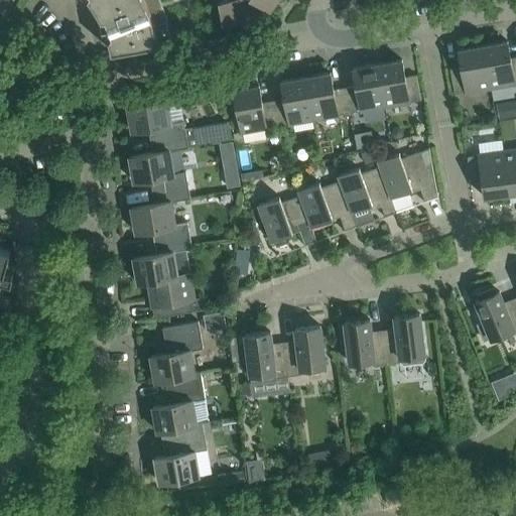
[(90,0),(95,7),(101,19),(104,24),(101,25),(101,27),(104,26),(106,30),(103,31),(103,32),(106,31),(108,37),(111,49),(105,50),(106,52),(170,40),(169,39),(157,41),(156,34),(154,26),(167,21),(163,9),(161,3),(159,0),(90,0)]
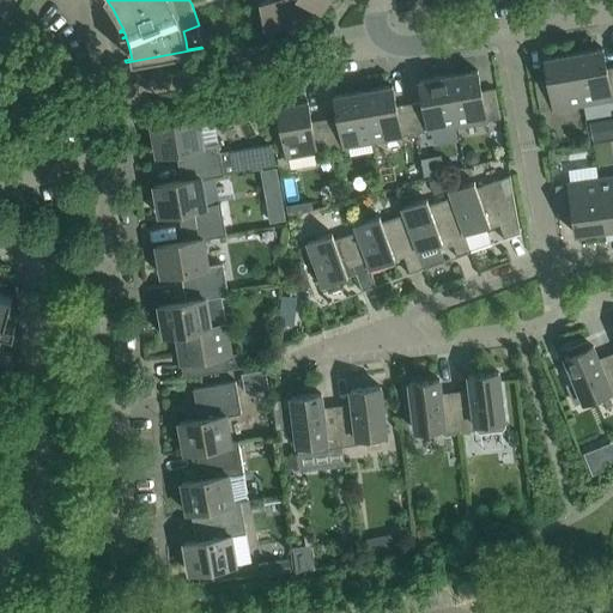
[(320,12),(303,0),(267,0),(259,1),(265,31),(313,23),(320,12)]
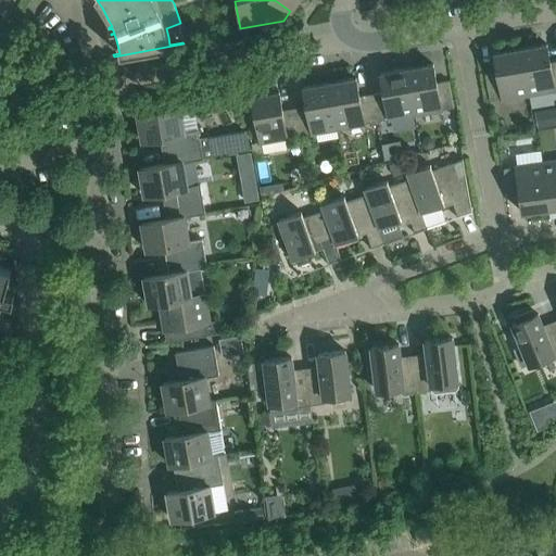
[(275,0),(290,11),(297,0),(275,0)]
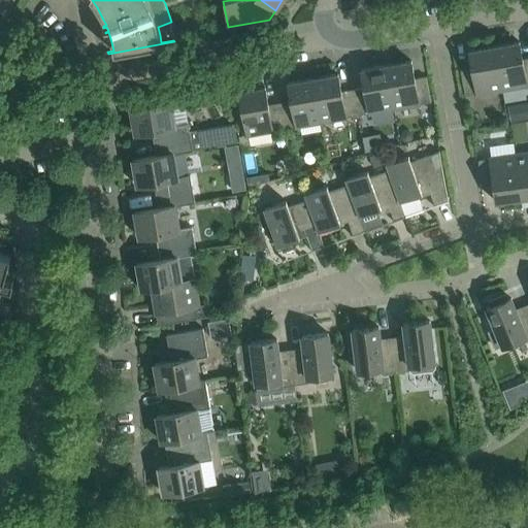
[(519,41),(493,45),(501,91),(526,86),(526,85),(527,84),(527,58),(522,59),(519,41)]
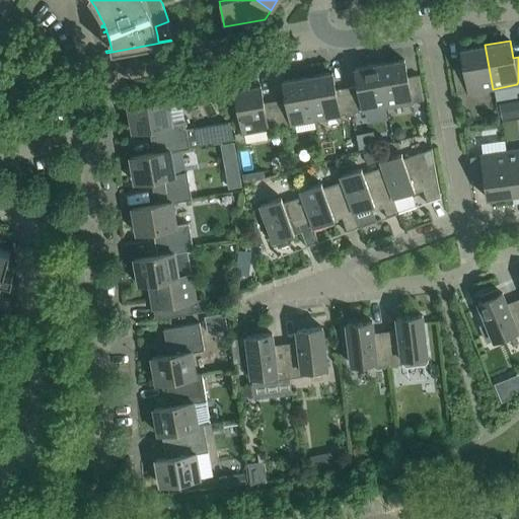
[(493,89),(485,45),(460,50),(463,67),(452,69),(456,94),(468,92),(468,93),(493,89)]
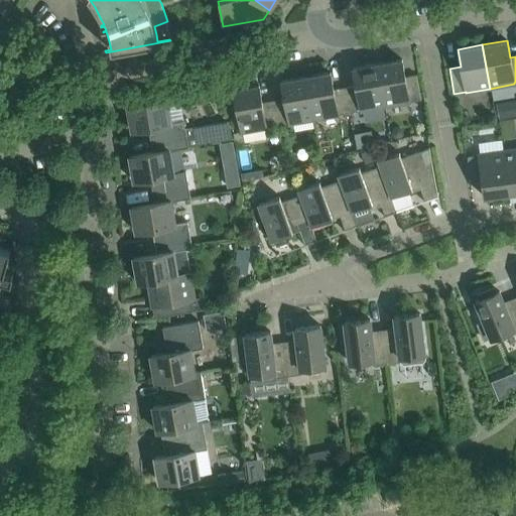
[(401,59),(377,63),(384,107),(409,103),(409,102),(420,100),(415,75),(404,77),(401,59)]
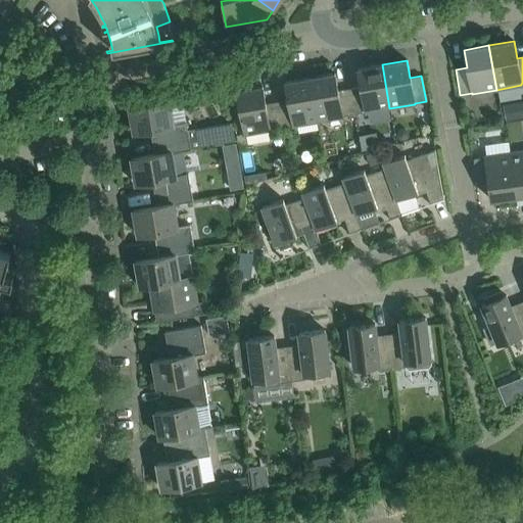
[(389,108),(382,64),(358,68),(361,86),(348,88),(353,113),(365,111),(365,112),(389,108)]
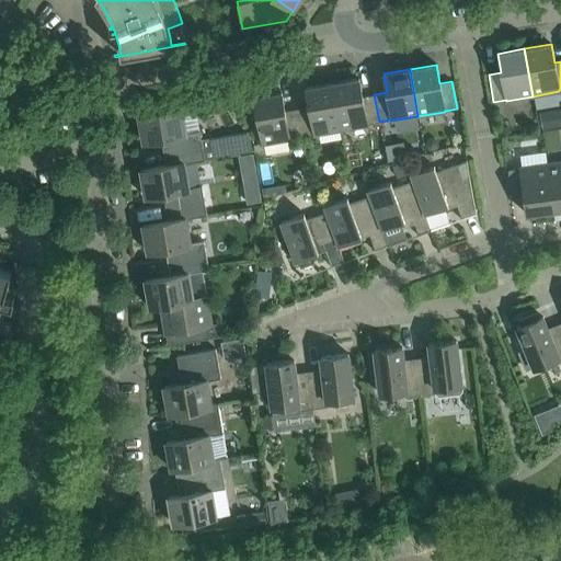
[(379,122),(374,94),(362,96),(358,78),(332,83),(340,130),(367,126),(367,124),(379,122)]
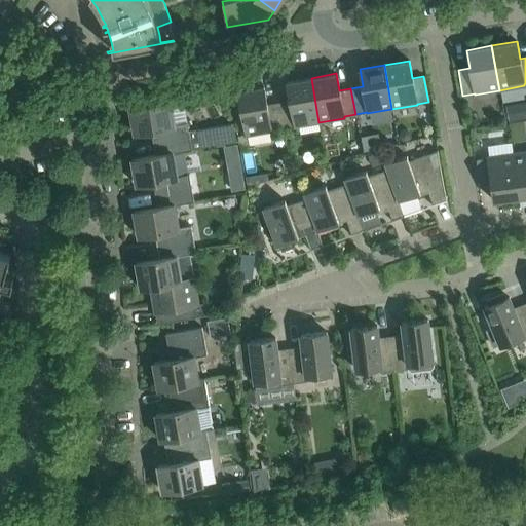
[(318,122),(311,78),(287,82),(290,100),(277,102),(283,127),(294,125),(294,126),(318,122)]
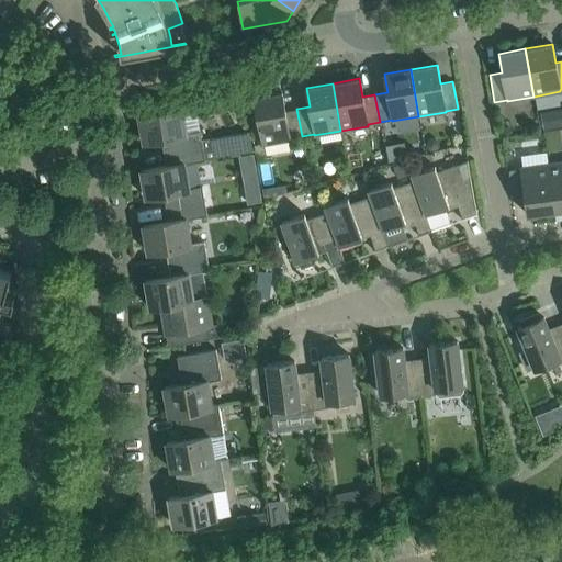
[(290,138),(302,136),(296,109),(284,111),(281,92),(254,97),(262,145),(290,139),(290,138)]
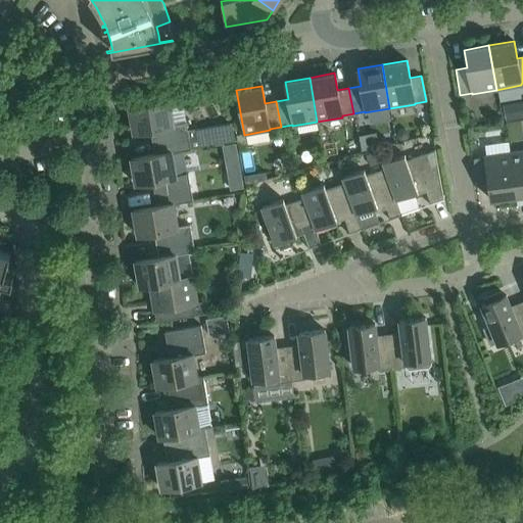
[(187,130),(186,122),(174,124),(169,99),(129,106),(133,132),(149,130),(154,153),(171,151),(171,152),(184,150),(235,141),(232,123),(187,130)]
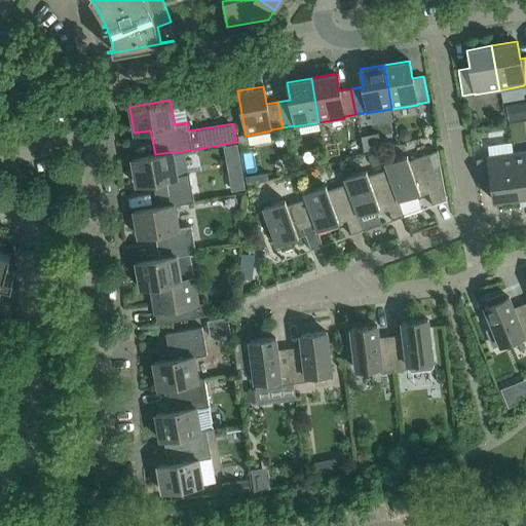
[(446,198),(437,150),(408,161),(406,156),(384,163),(386,168),(399,200),(404,215),(421,209),(421,208),(420,208),(416,194),(420,193),(418,188),(425,186),(433,203),(430,204),(431,205),(446,200),(446,198)]
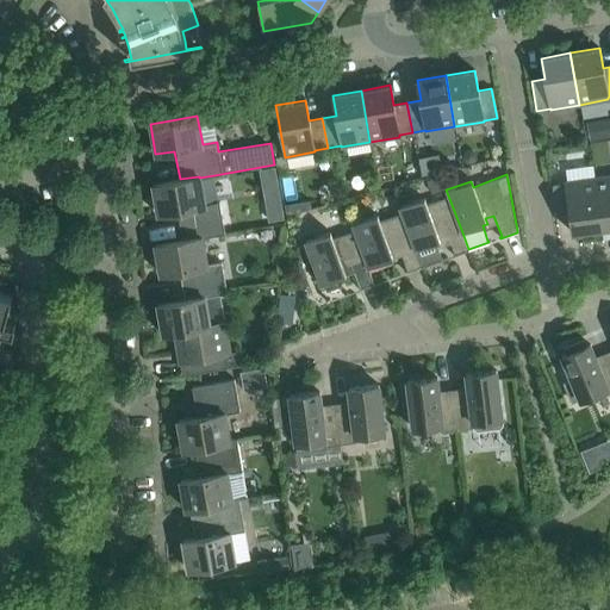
[(609,174),(595,178),(602,229),(609,228),(609,174)]
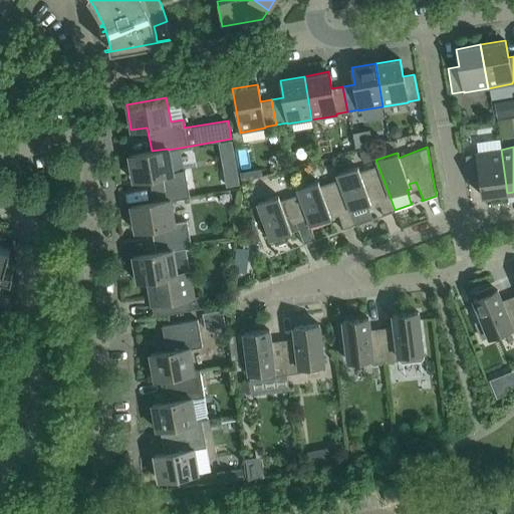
[(185,170),(181,148),(168,150),(168,149),(152,151),(129,156),(133,180),(150,178),(154,202),(170,199),(171,200),(189,197),(185,170)]
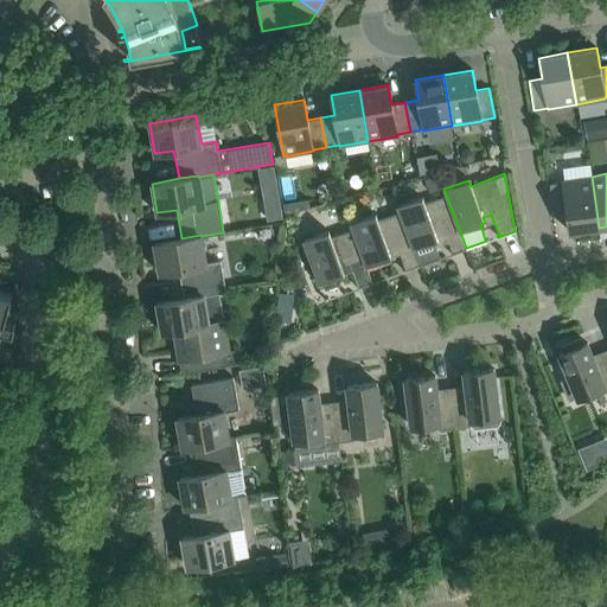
[(599,228),(592,177),(562,180),(562,181),(549,184),(553,213),(567,211),(569,231),(599,228)]
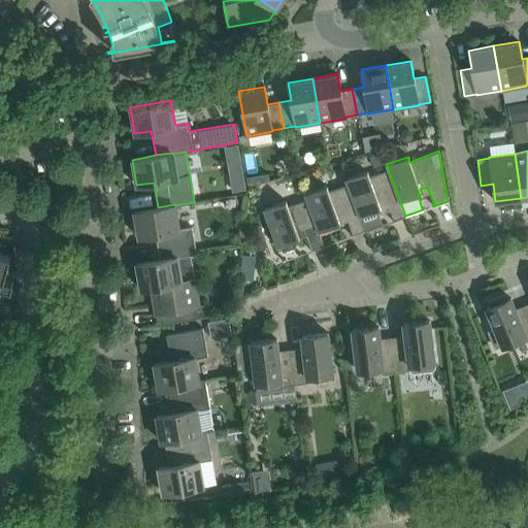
[(400,201),(388,169),(369,176),(367,171),(344,179),(347,185),(348,185),(359,217),(381,208),(378,204),(387,201),(393,220),(392,220),(392,221),(405,216),(400,201)]
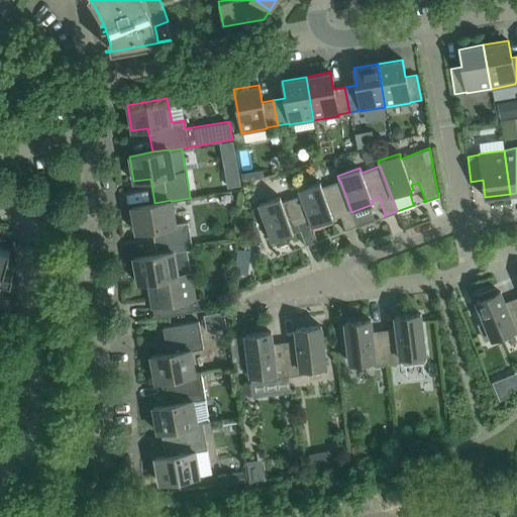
[(238,170),(224,173),(226,188),(240,185),(238,170)]
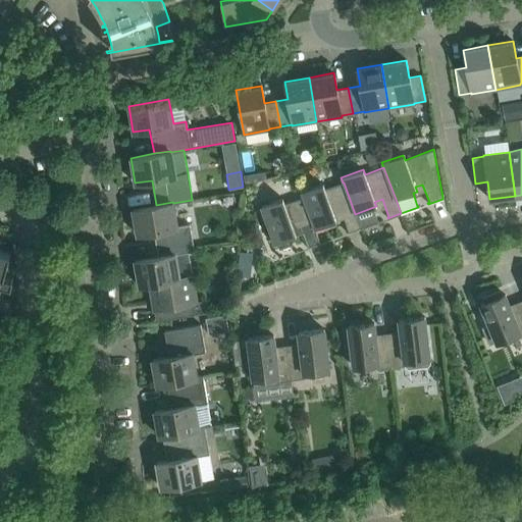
[(355,214),(344,183),(343,183),(324,189),(322,184),(301,192),(303,197),(315,228),(335,220),(334,216),(342,213),(348,231),(347,232),(347,233),(362,227),(361,226),(360,227),(355,214)]
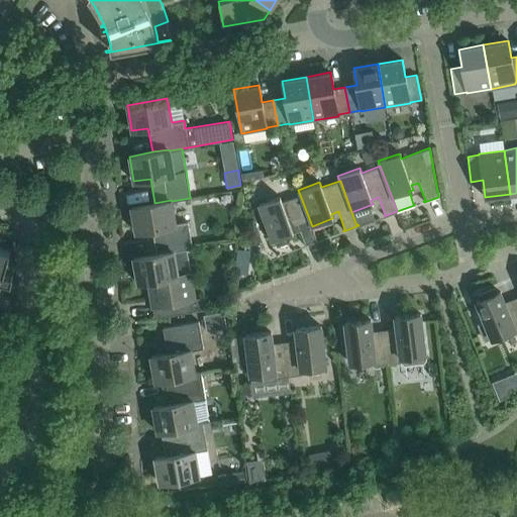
[(300,195),(282,202),(280,197),(257,204),(272,241),(293,233),(291,228),(299,226),(305,243),(304,244),(304,245),(318,240),(318,239),(316,239),(311,226),(312,226),(300,195)]
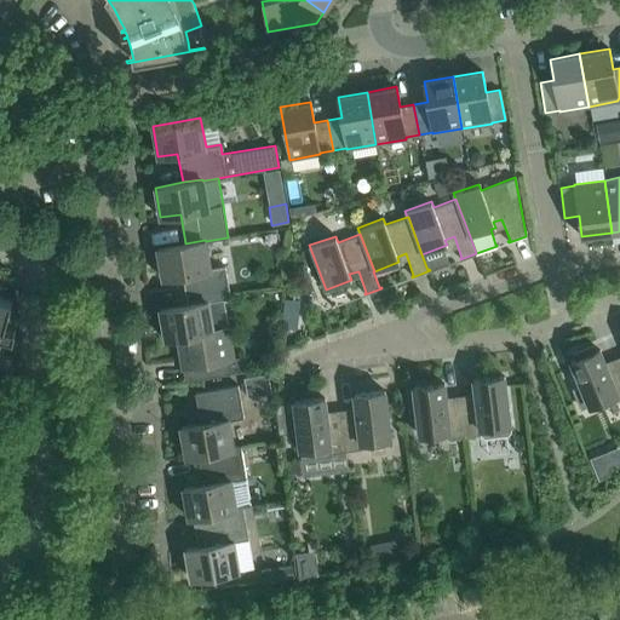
[(210,269),(206,241),(205,240),(185,244),(158,248),(162,279),(183,275),(188,304),(207,300),(208,302),(230,298),(225,265),(210,269)]
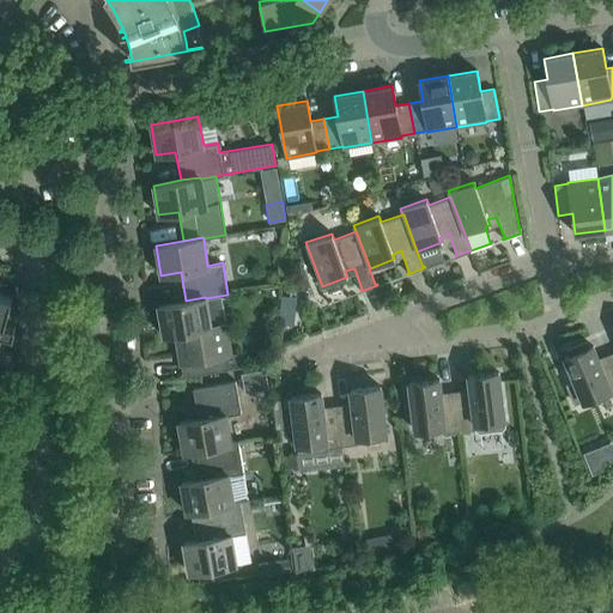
[(12,297),(0,293),(0,339),(2,333),(13,337),(16,326),(5,323),(12,297)]
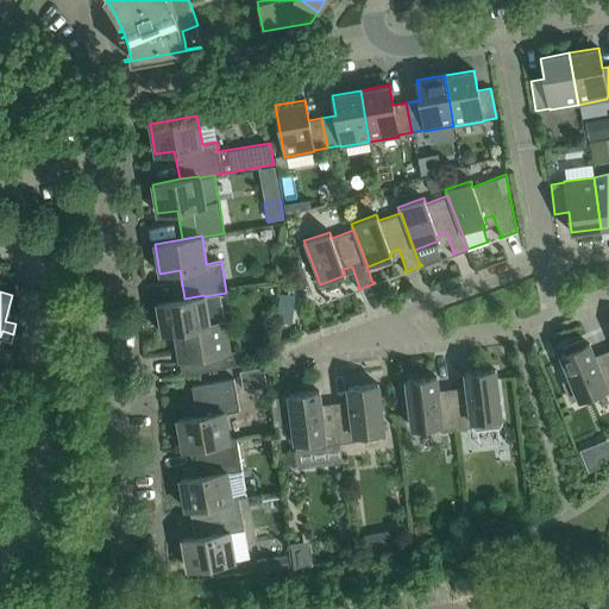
[(209,324),(205,296),(203,295),(184,299),(157,303),(162,333),(181,330),(187,360),(224,353),(228,353),(224,321),(209,324)]
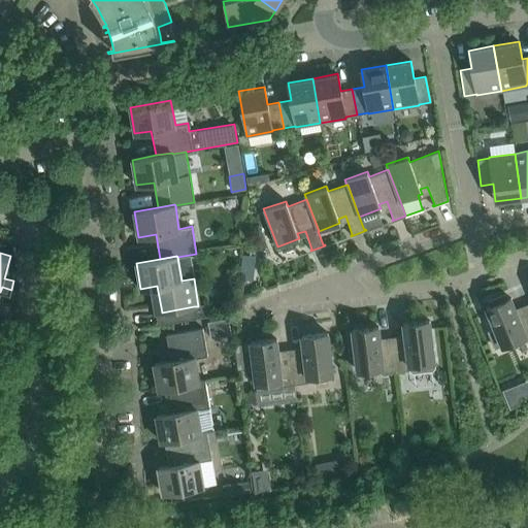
[(240,267),(239,278),(252,281),(254,268),(240,267)]
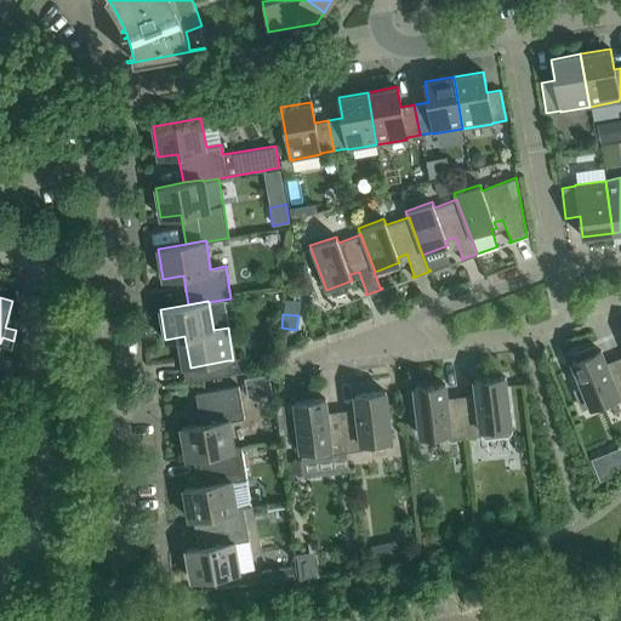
[(620,400),(620,362),(608,368),(600,351),(597,352),(594,346),(574,354),(576,360),(571,362),(582,387),(575,391),(582,409),(590,405),(591,406),(617,396),(620,402),(620,400)]
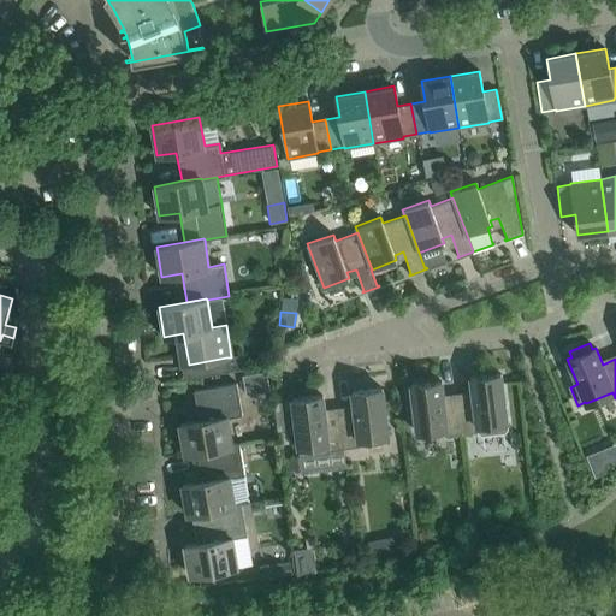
[(226,357),(189,365),(191,379),(229,373),(226,357)]
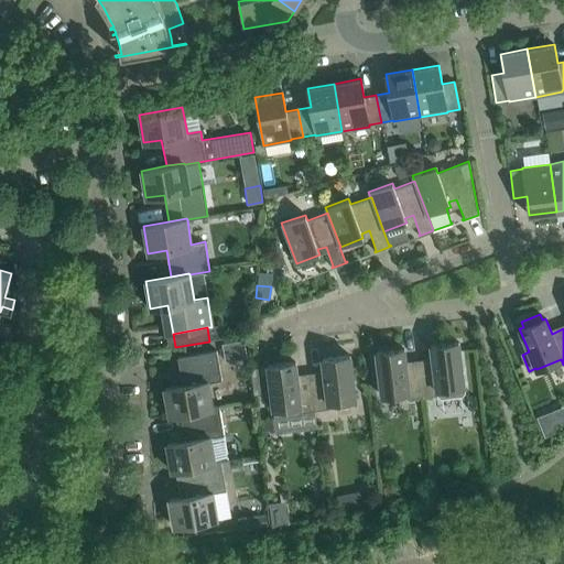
[(419,365),(423,397),(438,396),(442,399),(462,397),(465,393),(458,343),(431,346),(432,362),(419,365)]
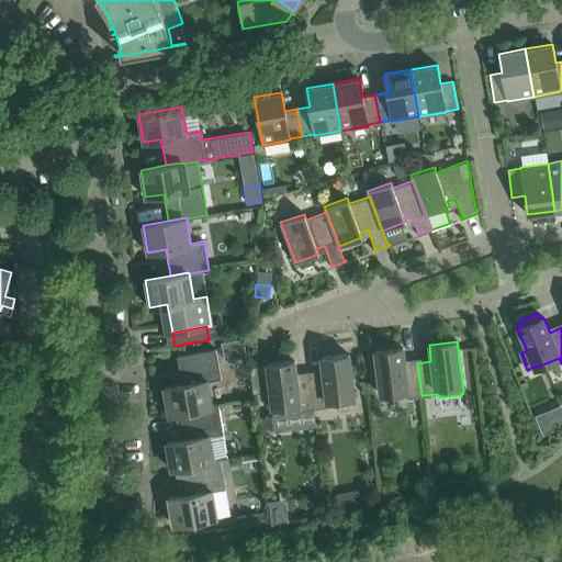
[(422,395),(417,363),(404,364),(402,348),(374,351),(380,394),(406,391),(406,397),(422,395)]
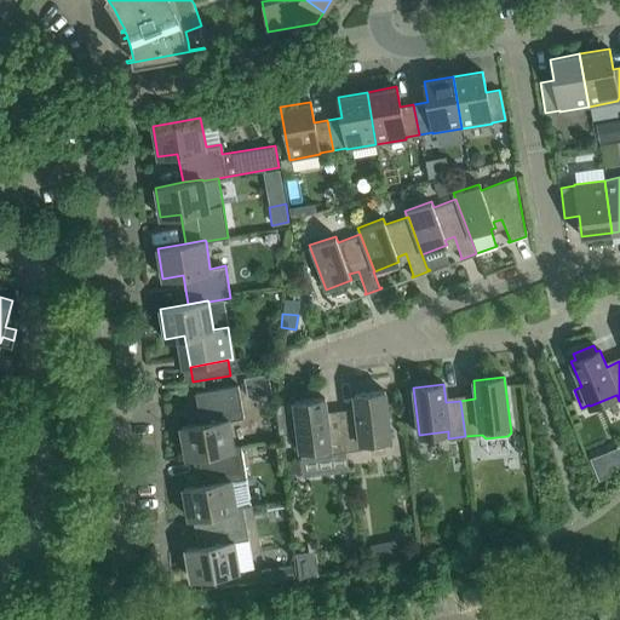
[(187,458),(197,455),(234,449),(234,447),(229,420),(244,418),(237,385),(195,392),(200,424),(181,428),(187,458)]
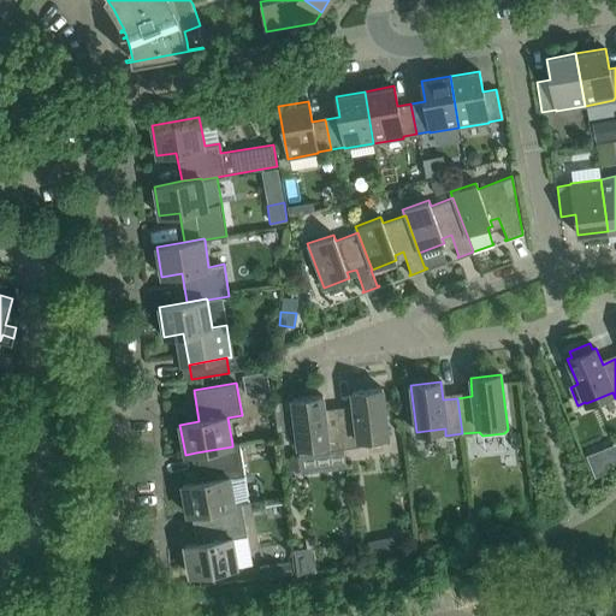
[(354,410),(339,413),(343,448),(360,446),(359,439),(388,436),(381,389),(351,392),(354,410)]
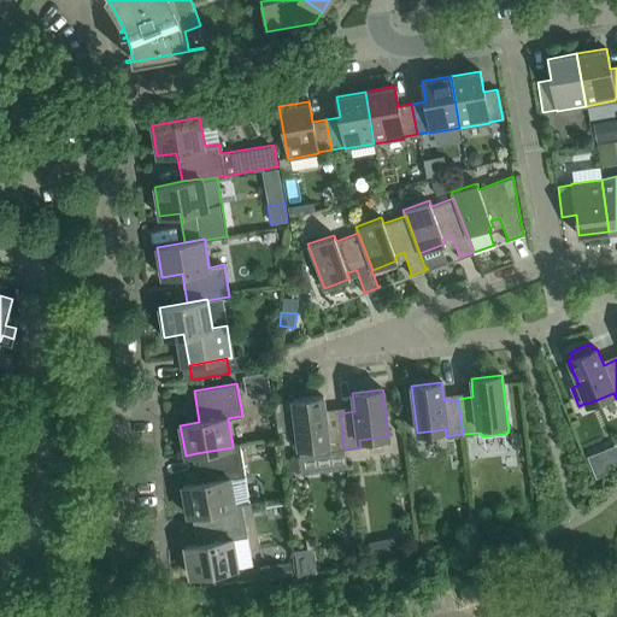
[(344,448),(340,413),(325,415),(323,397),(293,400),(300,458),(330,454),(329,451),(344,448)]
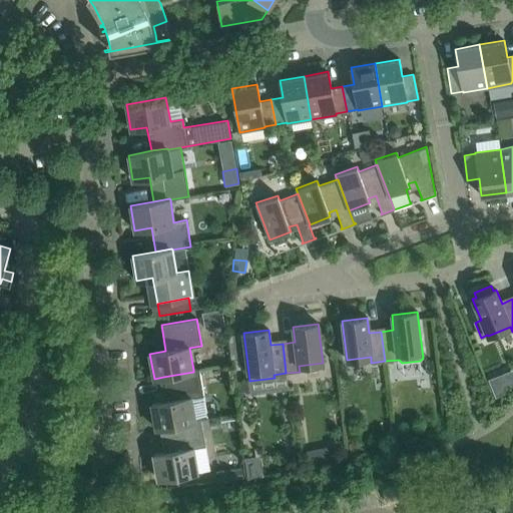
[(198,369),(193,370),(193,372),(163,377),(167,401),(151,404),(155,429),(159,428),(195,422),(195,420),(191,398),(203,396),(198,369)]
